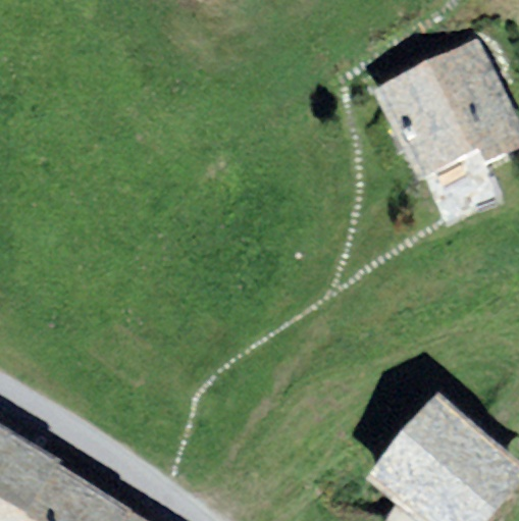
[(518,135),(476,51),(371,105),(419,198),(475,169),(482,183),(518,164),(518,135)]
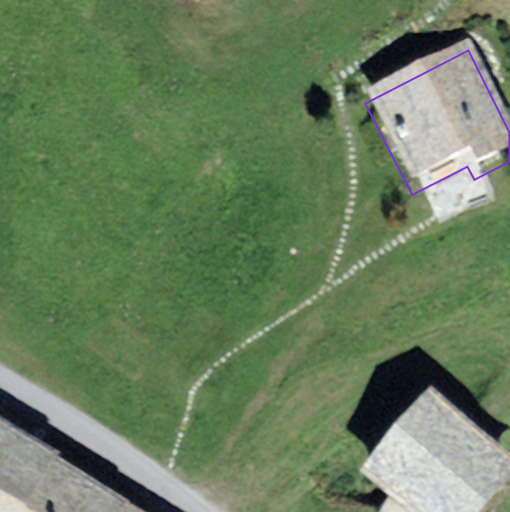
[(476,511),(509,472),(509,452),(428,384),(357,469),(408,511),(476,511)]
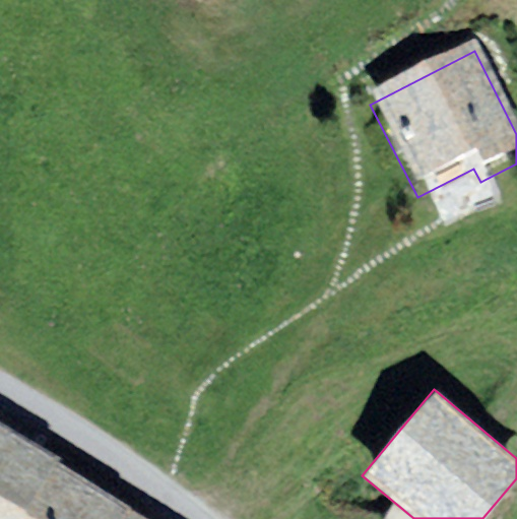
[(0,518),(17,518),(55,457),(0,425),(0,518)]
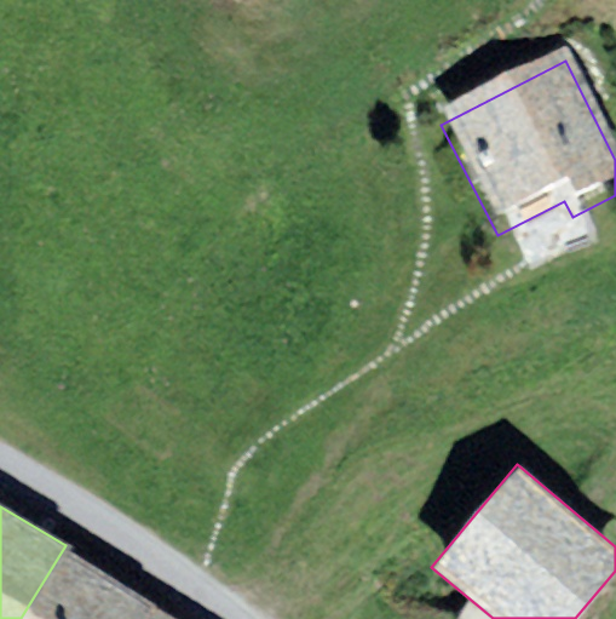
[(21,618),(143,618),(154,606),(65,545),(21,618)]
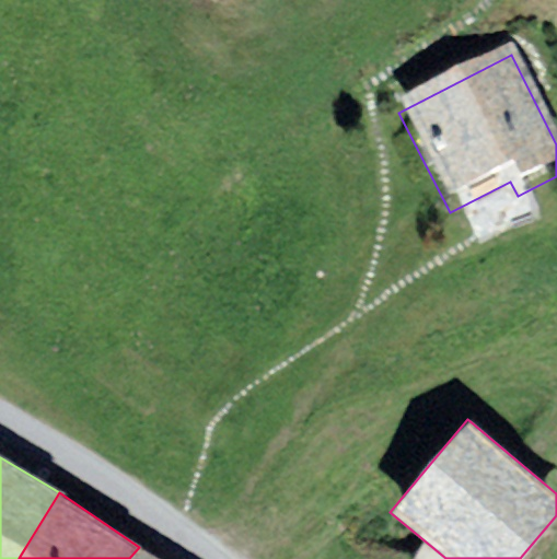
[(159,558),(139,547),(129,558),(159,558)]
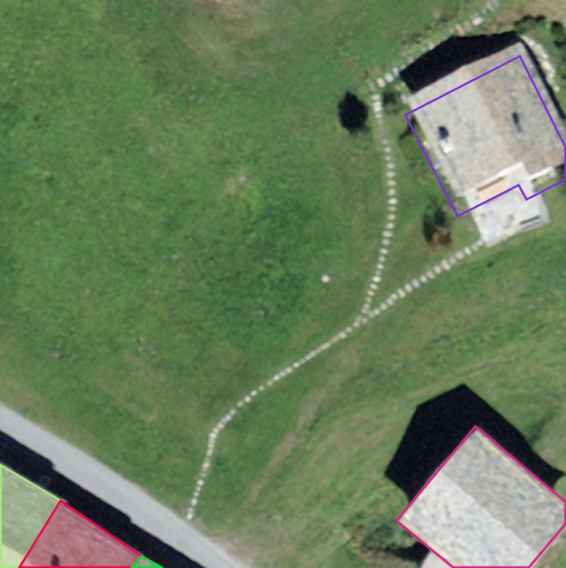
All buildings are outlined.
